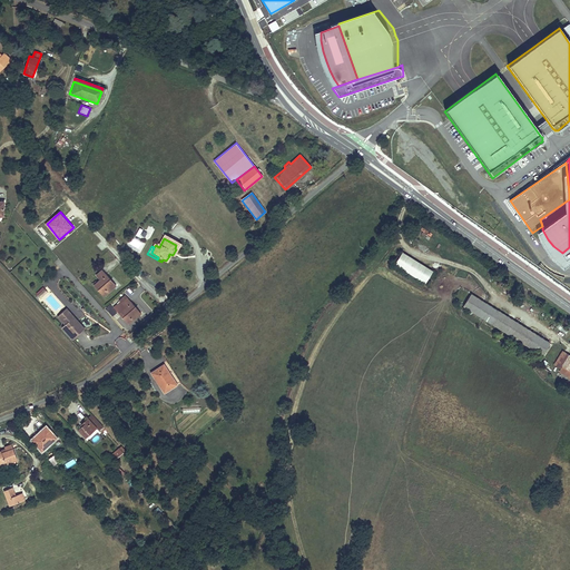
[(402,251),(394,262),(424,279),(432,268),(402,251)]
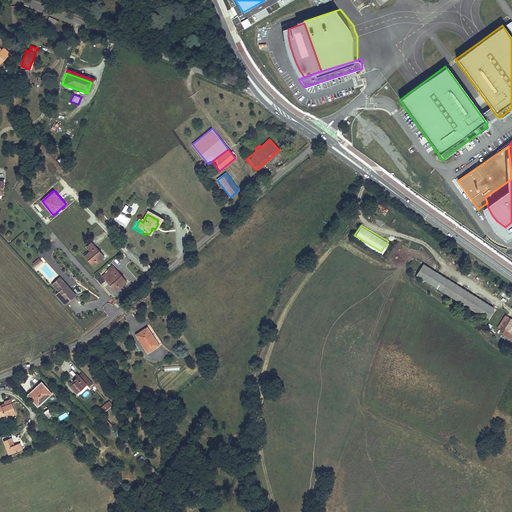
[(99,250),(92,242),(86,247),(90,252),(84,257),(93,267),(102,259),(96,253),(99,250)]
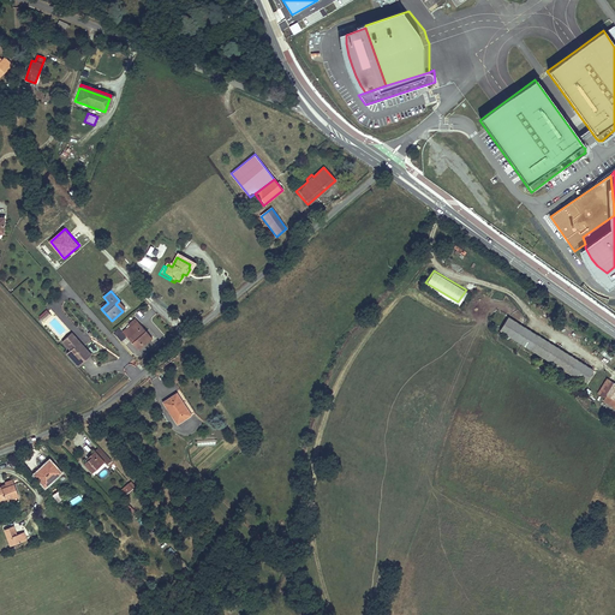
[(115,304),(123,311),(126,309),(119,300),(115,304)]
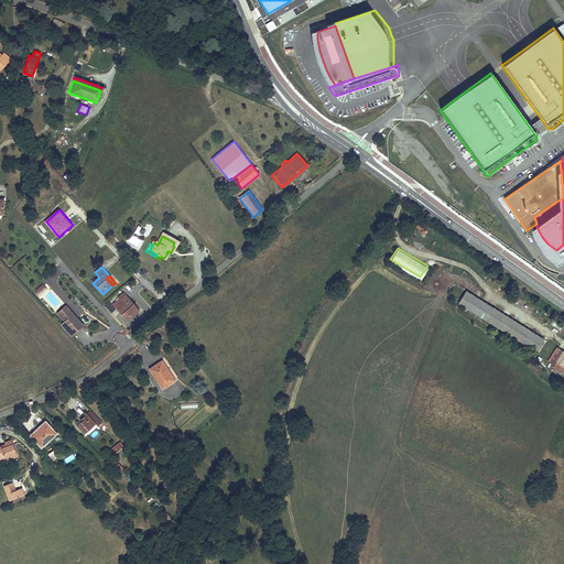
[(42,286),(35,293),(39,296),(45,290),(42,286)]
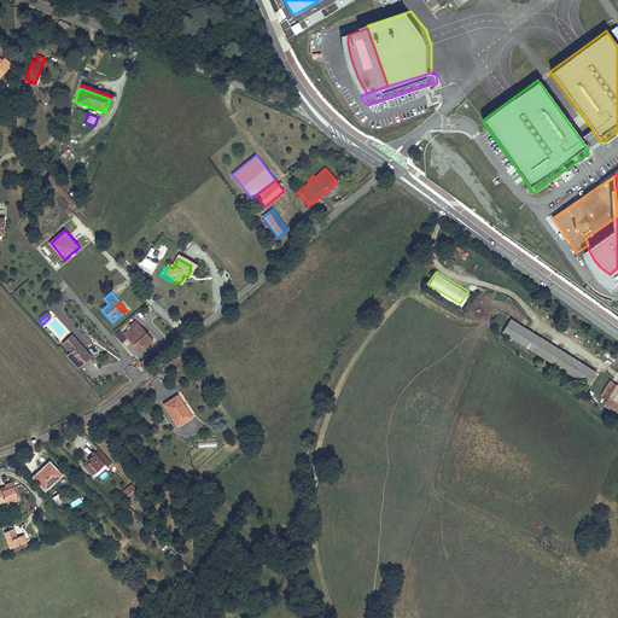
[(525,345),(534,333),(508,315),(500,328),(525,345)]
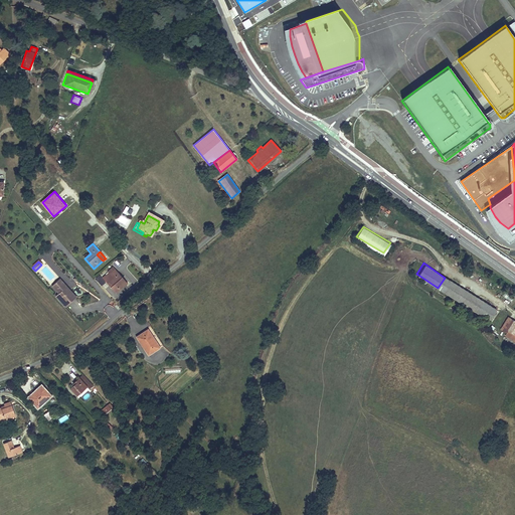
[(122,278),(115,269),(109,275),(113,279),(107,284),(116,294),(125,286),(120,280),(122,278)]
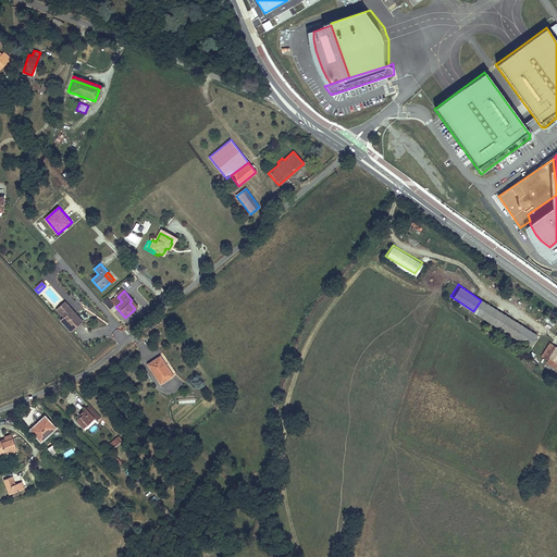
[(132,300),(130,302),(135,309),(138,307),(132,300)]
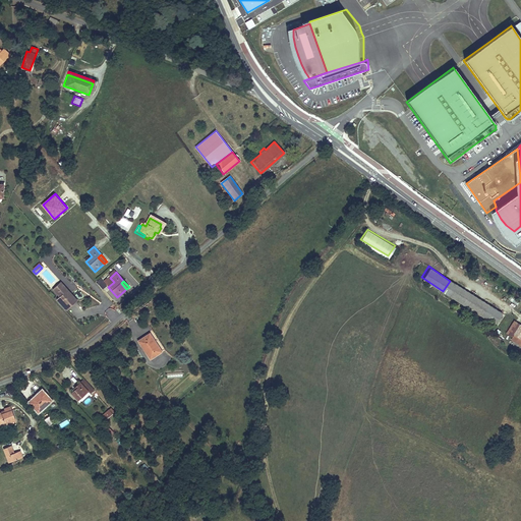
[(486,304),(450,281),(443,291),(479,315),(486,304)]
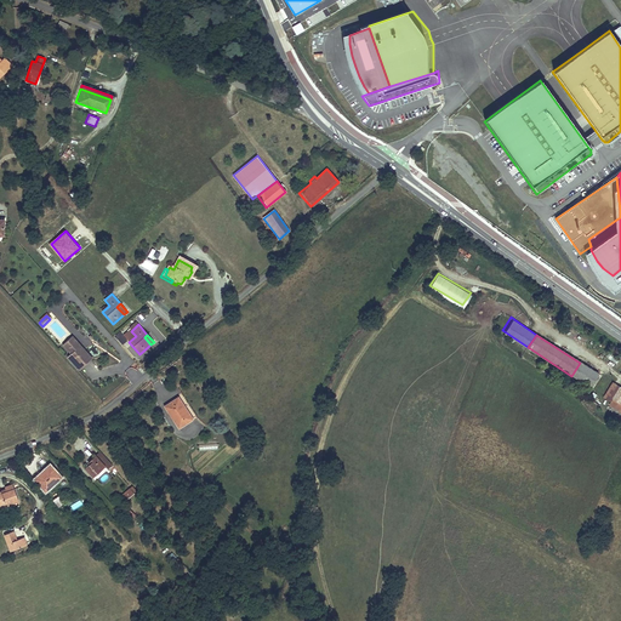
[(70,336),(61,346),(73,358),(69,360),(78,370),(87,360),(79,352),(83,349),(70,336)]
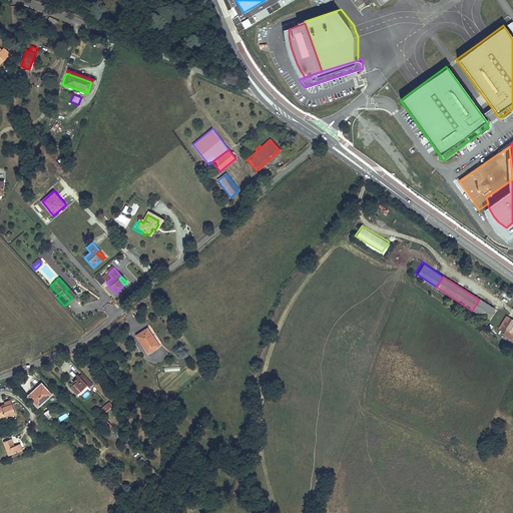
[(68,289),(65,291),(72,298),(75,296),(68,289)]
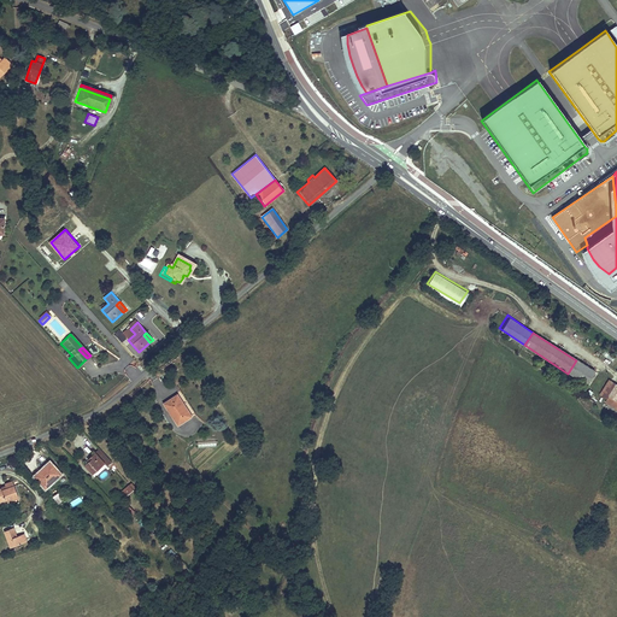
[(592,370),(576,360),(568,374),(583,383),(592,370)]
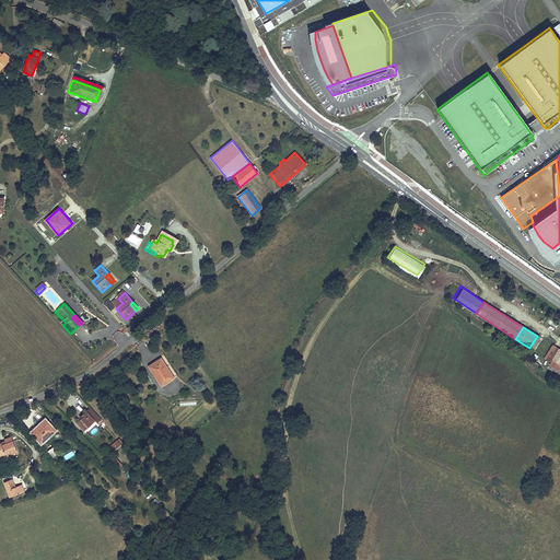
[(546,359),(549,361),(557,349),(553,347),(551,346),(544,358),(546,359)]
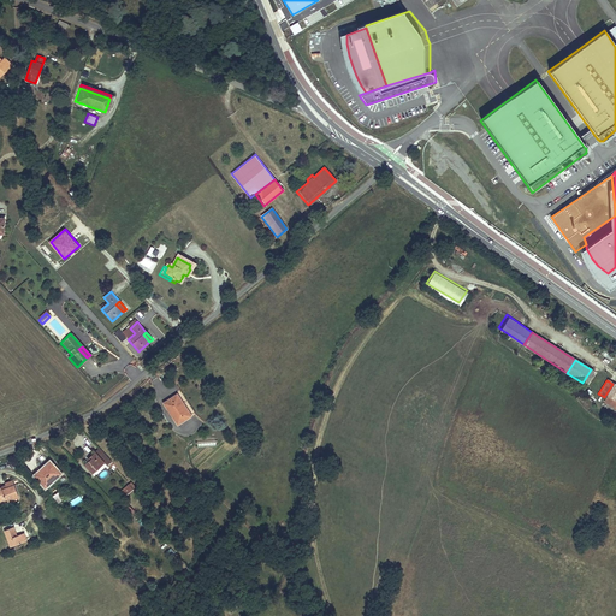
[(604,397),(602,401),(615,408),(615,385),(612,384),(604,397)]
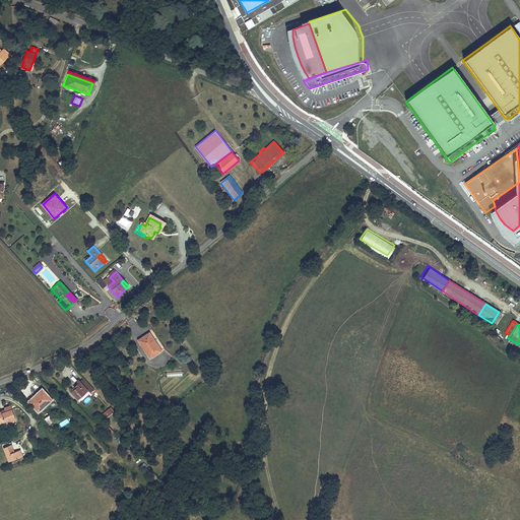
[(149,333),(137,340),(150,358),(161,350),(149,333)]
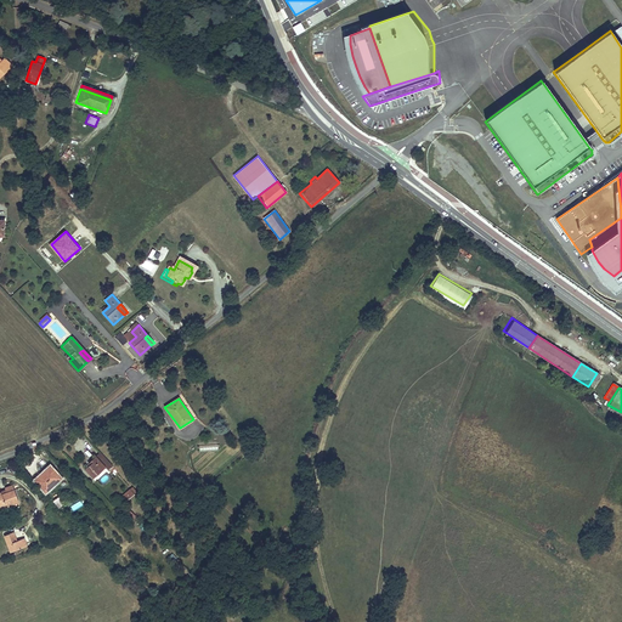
[(108,467),(99,456),(90,463),(91,464),(84,471),(92,480),(103,470),(107,467),(108,467)]
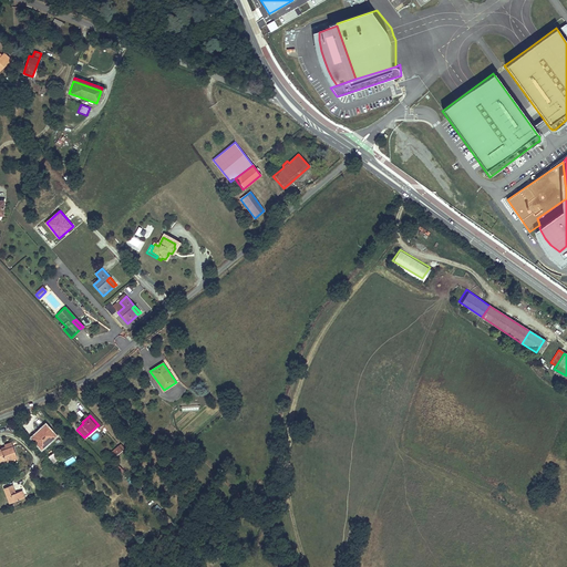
[(43,430),(32,437),(39,446),(54,434),(45,423),(41,426),(43,430)]
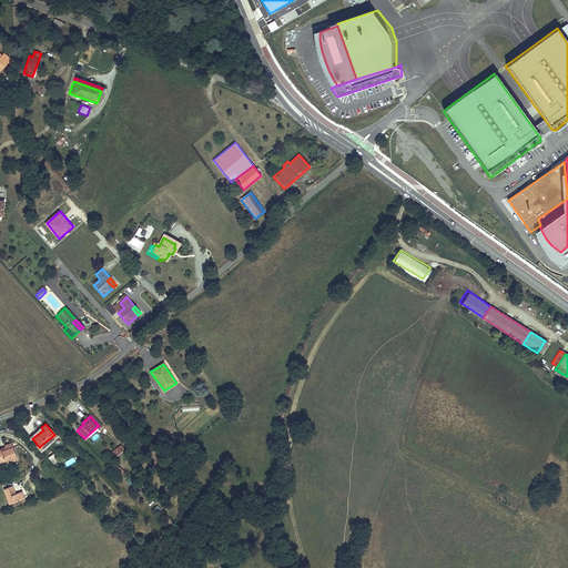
[(0,447),(0,460),(4,459),(6,463),(17,458),(12,446),(4,448),(1,449),(0,447)]
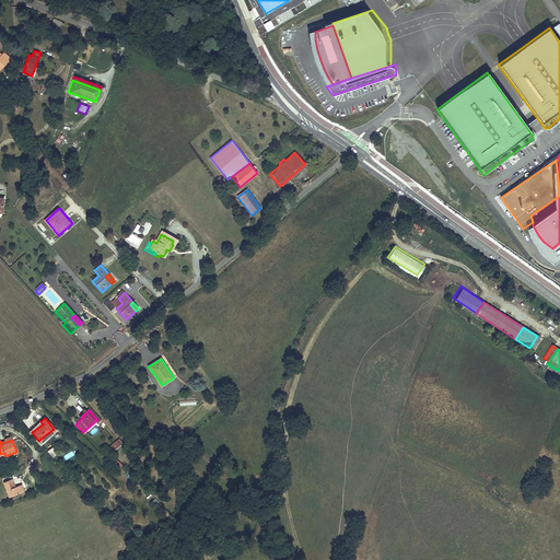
[(58,453),(51,446),(47,451),(50,454),(54,457),(56,455),(58,453)]
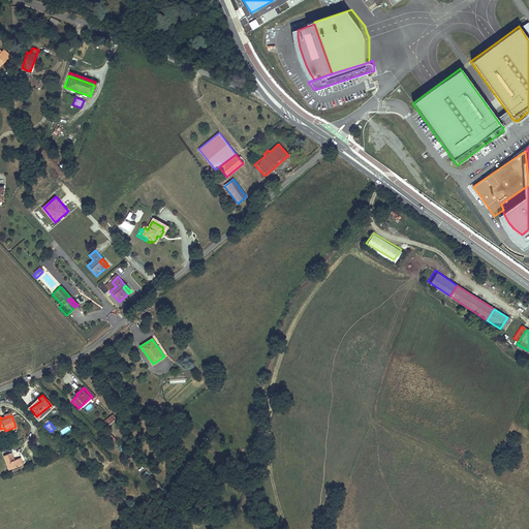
[(2,455),(7,469),(23,464),(20,458),(13,460),(11,453),(2,455)]
